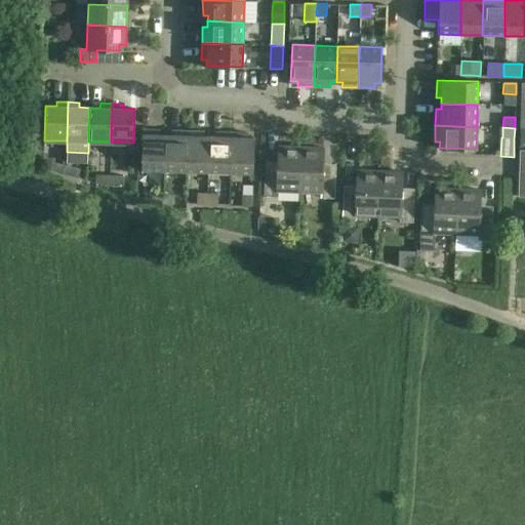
[(164,170),(165,134),(159,133),(159,129),(143,128),(140,169),(164,170)]
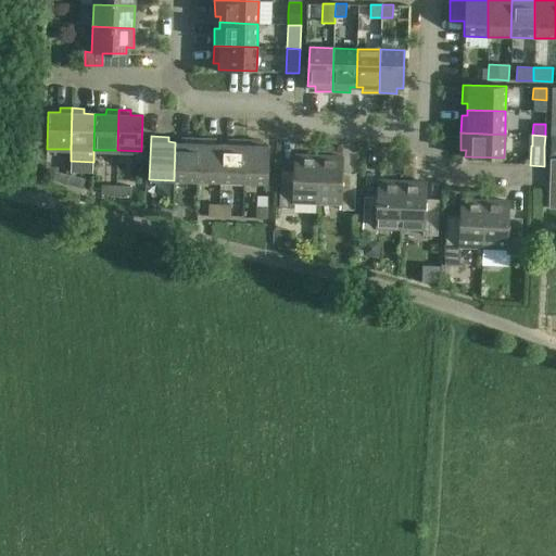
[(175,142),(174,180),(197,181),(198,137),(181,137),(180,142),(175,142)]
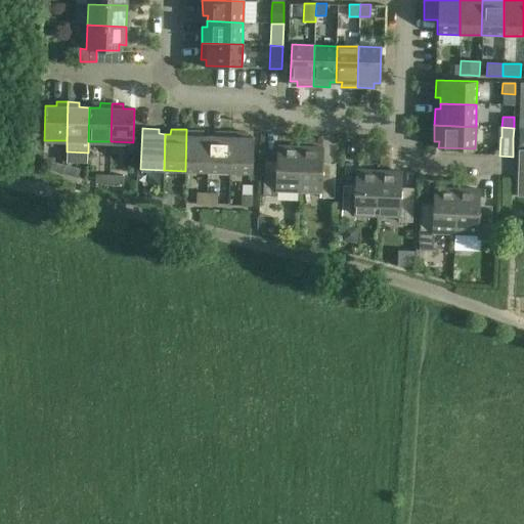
[(186,129),(185,171),(208,171),(209,135),(203,135),(203,130),(186,129)]
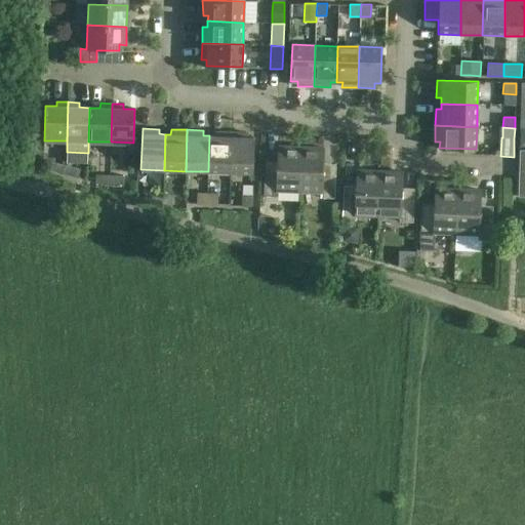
[(209,135),(208,171),(230,172),(231,131),(215,130),(215,135),(209,135)]
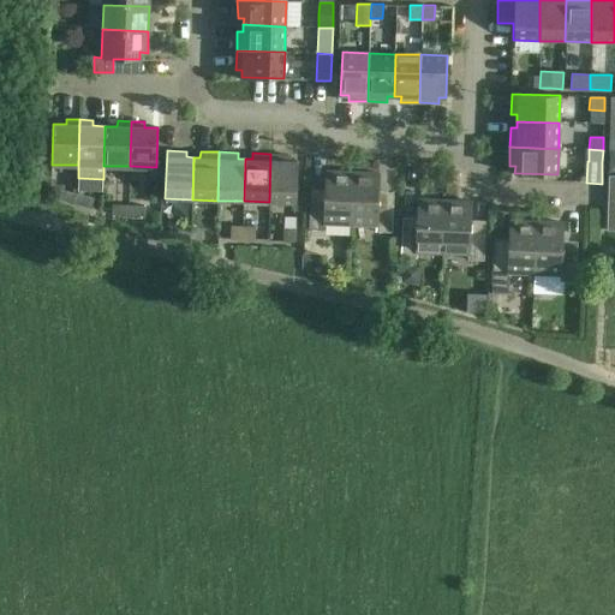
[(290,154),(270,154),(269,202),(296,203),(298,160),(290,160),(290,154)]
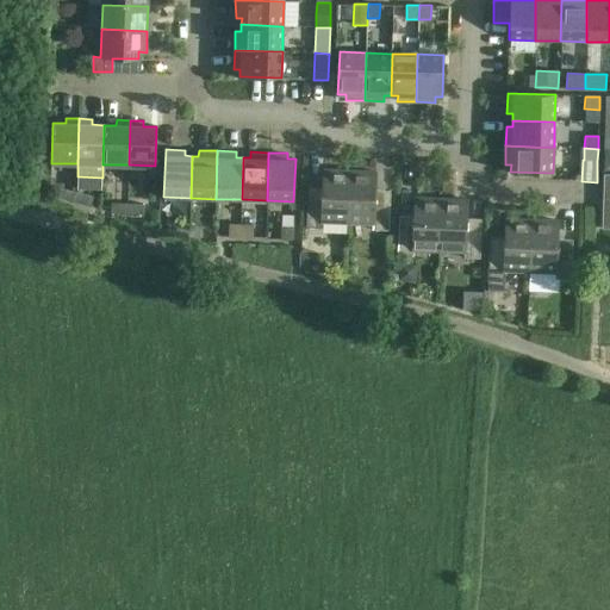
[(323,223),(348,223),(350,170),(323,169),(323,195),(307,194),(306,228),(323,228),(323,223)]
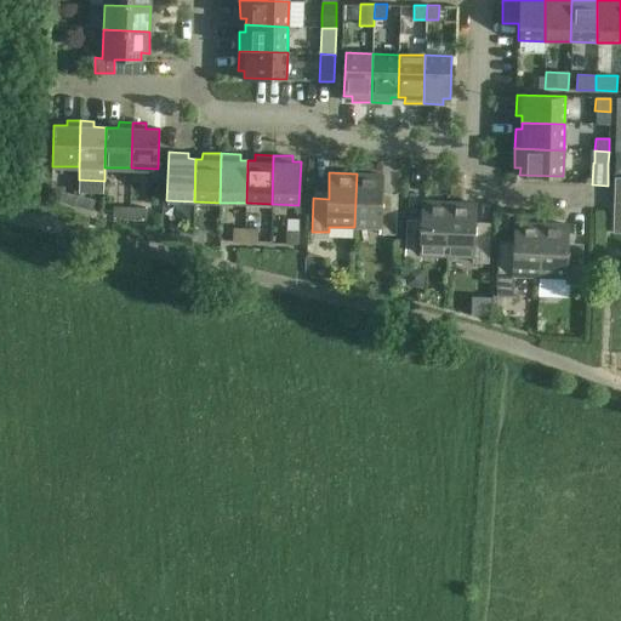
[(383,175),(357,174),(354,227),(380,228),(380,234),(396,234),(397,201),(382,200),(383,175)]
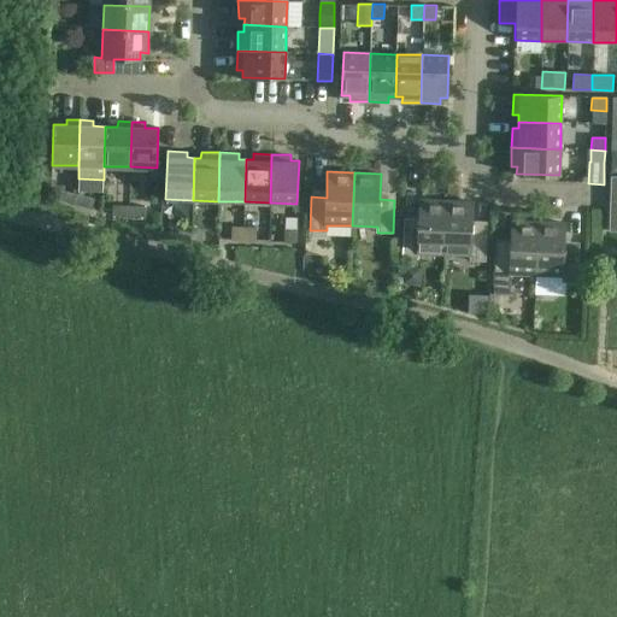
[(59,200),(75,205),(77,194),(62,191),(59,200)]
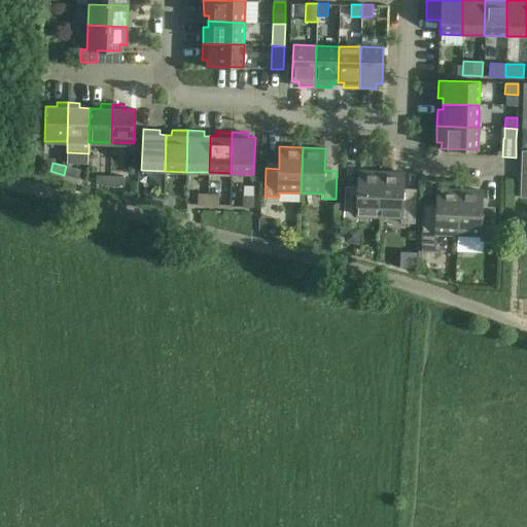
[(80,170),(66,166),(64,175),(78,178),(80,170)]
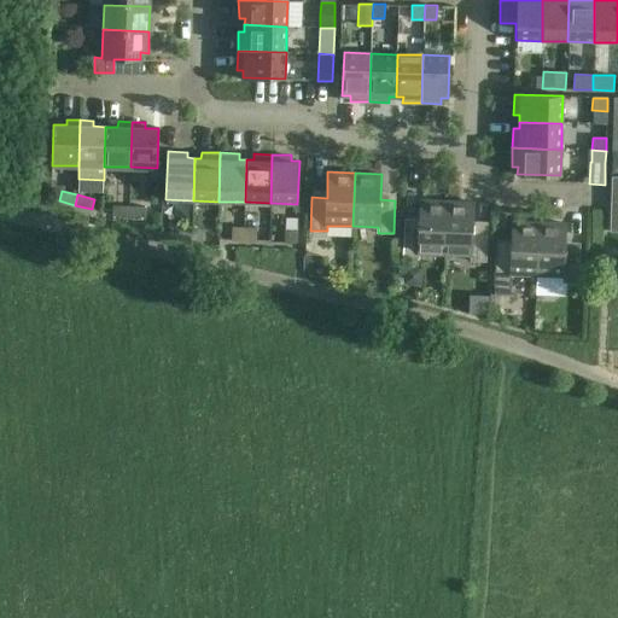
[(419,254),(445,255),(447,200),(420,200),(419,226),(404,225),(403,258),(419,260),(419,254)]
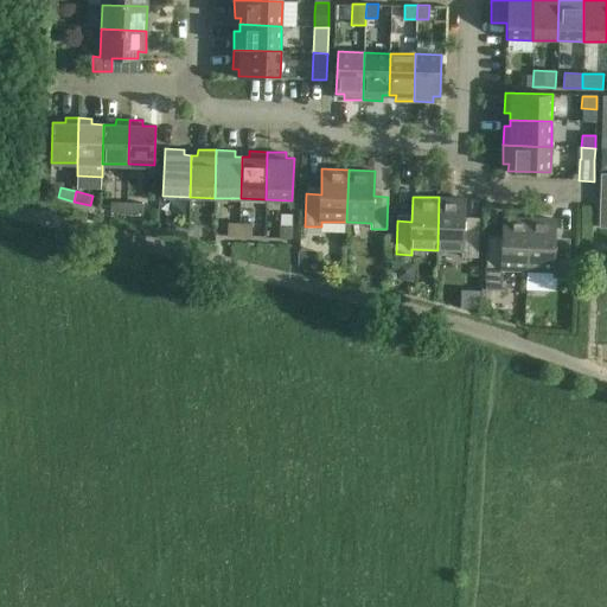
[(439,197),(438,250),(462,251),(461,256),(478,257),(479,224),(465,224),(465,198),(439,197)]
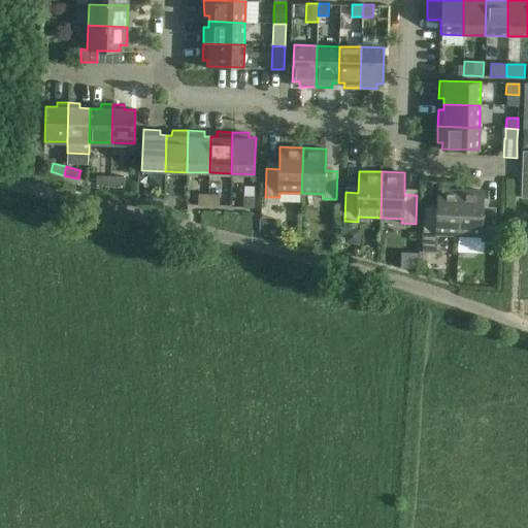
[(96,184),(109,185),(110,176),(96,175),(96,184)]
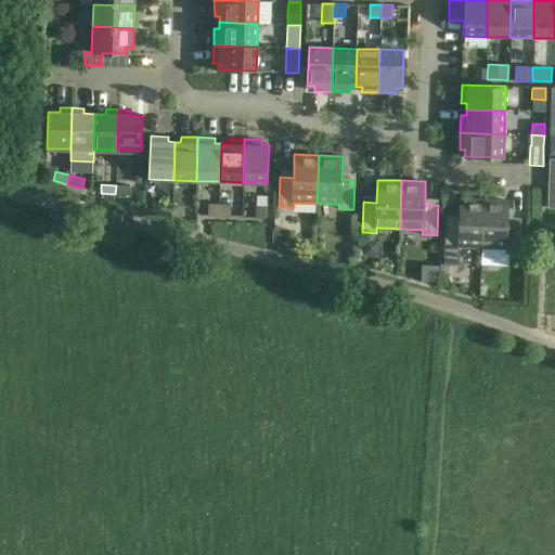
[(131,185),(116,185),(115,194),(131,195),(131,185)]
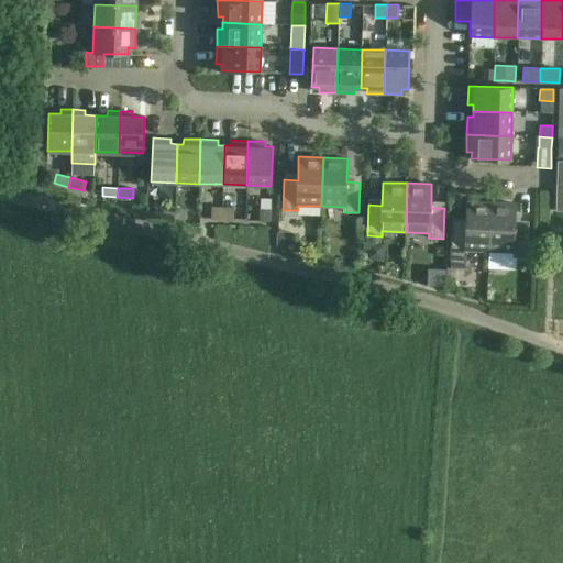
[(489,252),(492,202),(467,201),(466,225),(452,224),(451,268),(465,268),(466,251),(489,252)]
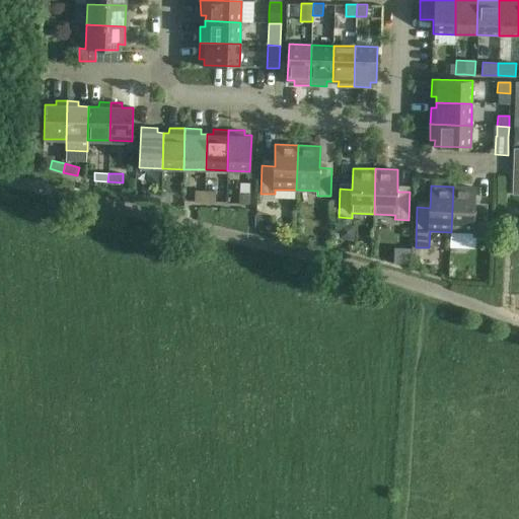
[(475,188),(453,187),(451,232),(472,232),(472,237),(486,237),(487,210),(474,209),(475,188)]
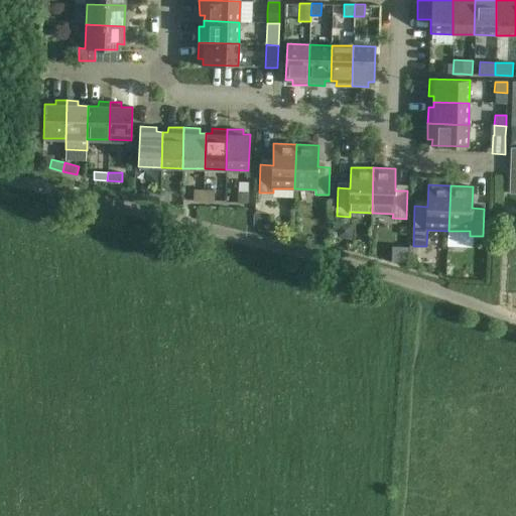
[(147,199),(157,201),(160,189),(150,186),(147,199)]
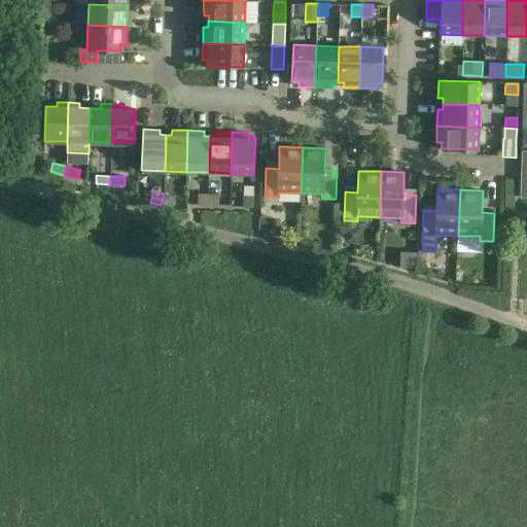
[(164,194),(161,205),(171,208),(174,196),(164,194)]
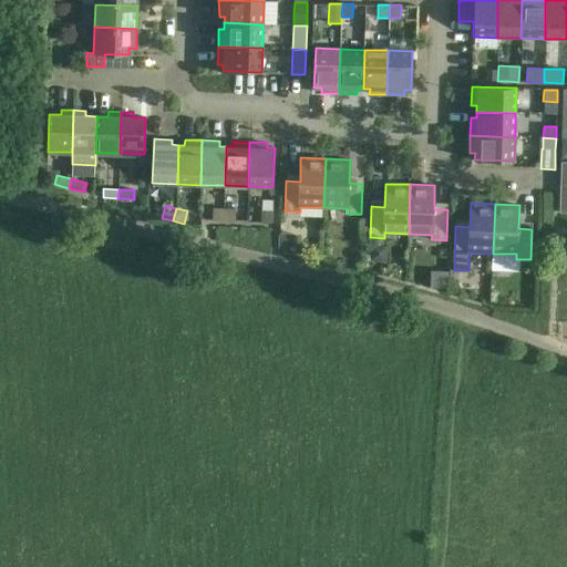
[(212,222),(224,222),(224,208),(213,208),(212,222)]
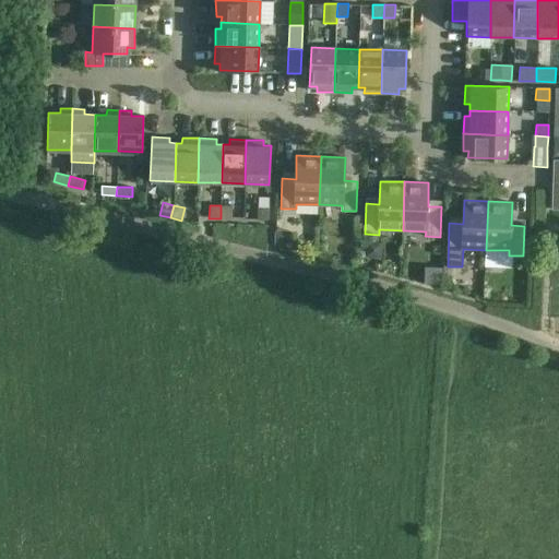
[(232,205),(221,205),(221,218),(232,218),(232,205)]
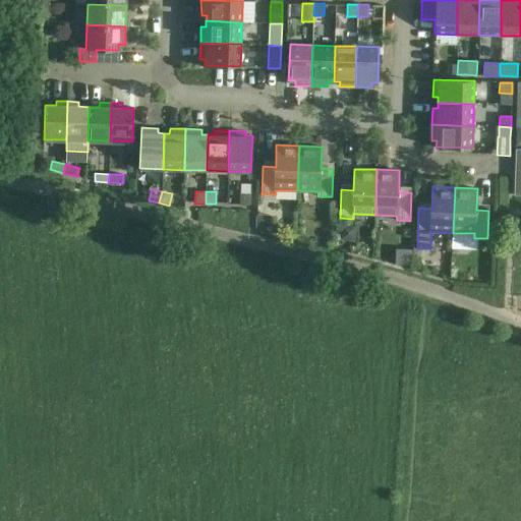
[(251,192),(239,191),(239,205),(250,205),(251,192)]
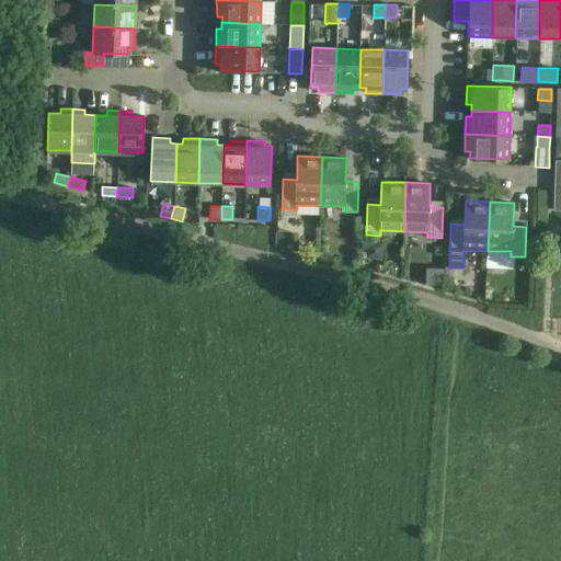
[(276,231),(276,247),(292,247),(292,231),(276,231)]
